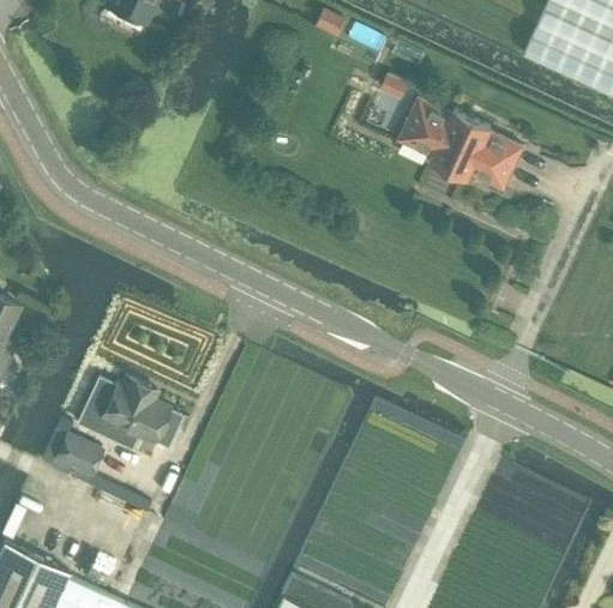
[(109,0),(107,7),(145,25),(156,0),(109,0)]
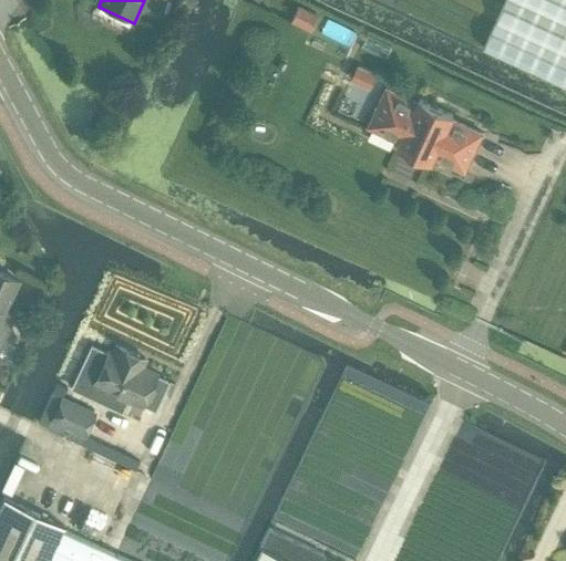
[(565,0),(506,0),(483,51),(565,89),(565,0)]
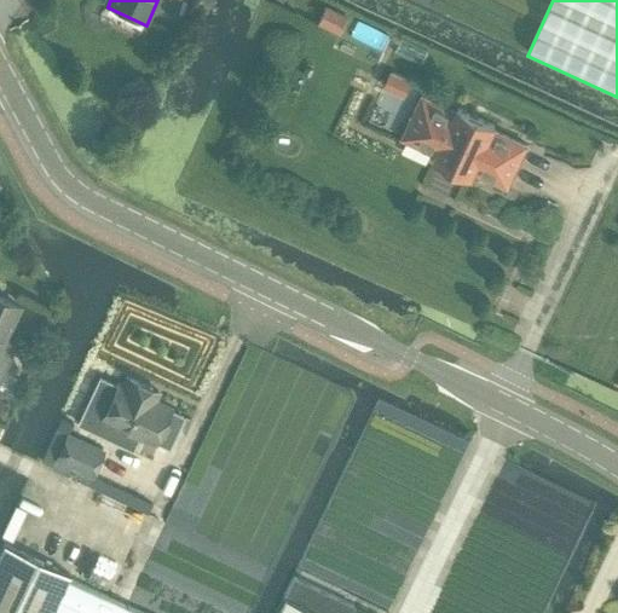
[(350,22),(325,11),(317,30),(341,41),(350,22)]
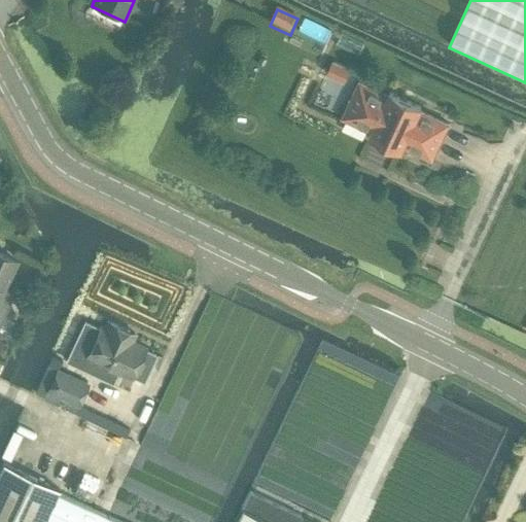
[(352,74),(334,66),(327,80),(345,89),(352,74)]
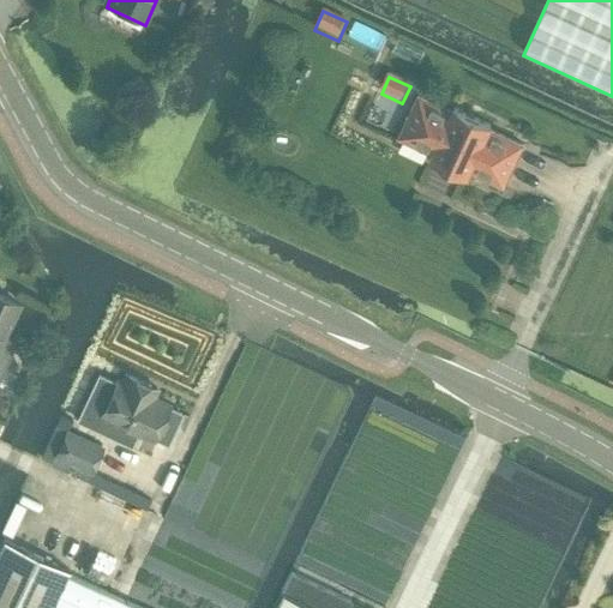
[(455,113),(454,118),(420,101),(400,143),(434,158),(432,163),(468,180),(470,176),(504,192),(524,150),(490,134),(492,131),(455,113)]
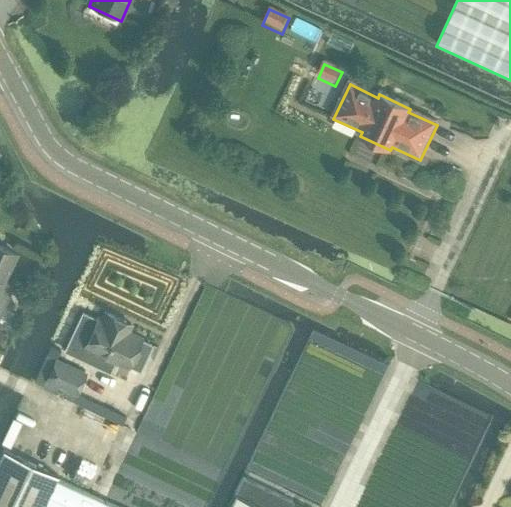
[(0,317),(14,288),(3,283),(15,256),(0,248),(0,317)]
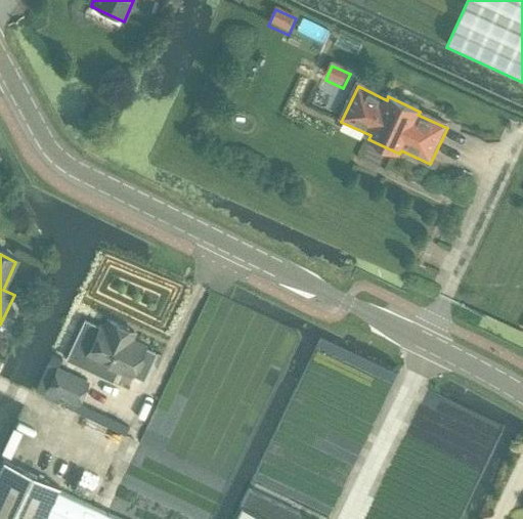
[(143,348),(130,342),(133,335),(106,321),(103,329),(99,328),(85,357),(87,357),(88,353),(105,361),(104,365),(129,378),(143,348)]
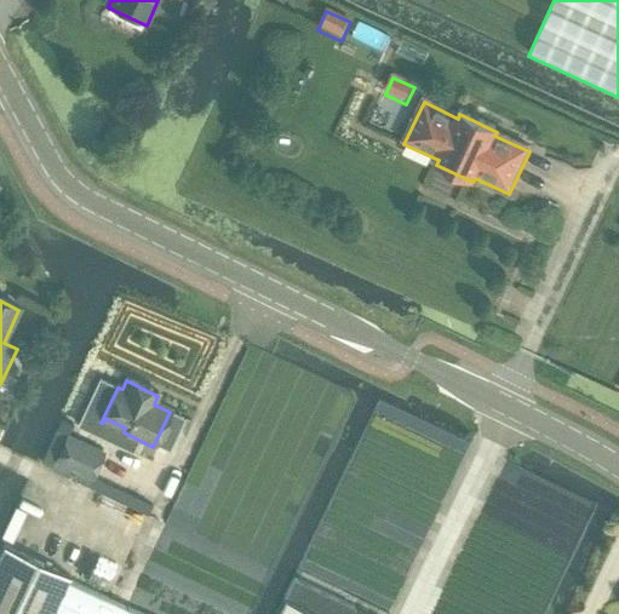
[(68,439),(56,463),(91,478),(102,454),(68,439)]
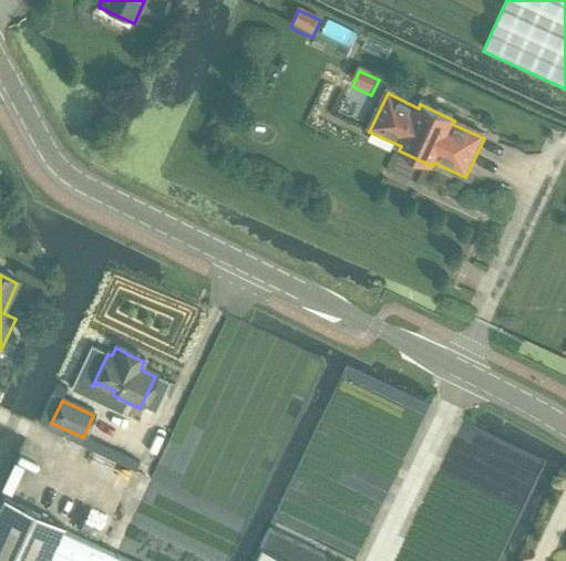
[(100,448),(95,456),(136,476),(140,467),(100,448)]
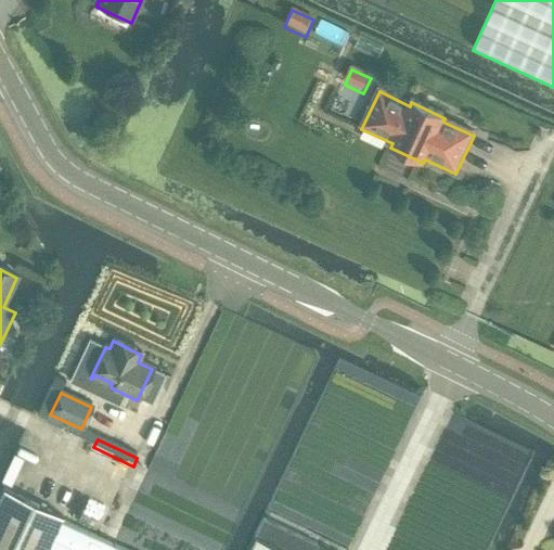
[(3,494),(0,500),(0,549),(49,549),(61,524),(63,521),(3,494)]
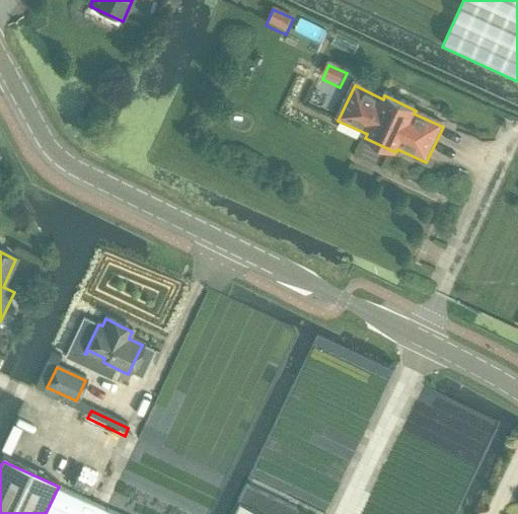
[(295,513),(250,491),(246,489),(238,506),(234,513),(295,513)]
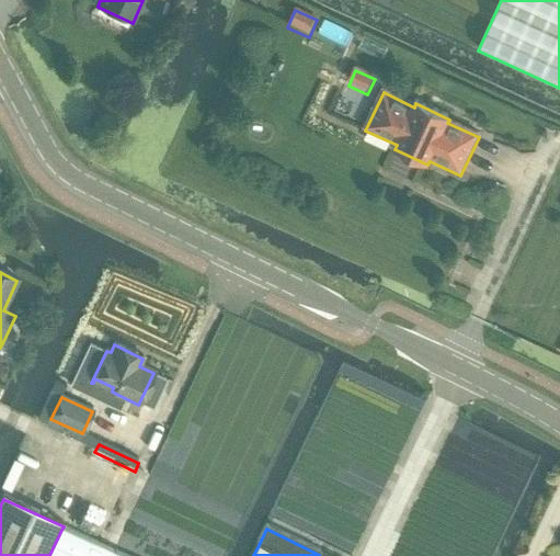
[(116,555),(113,554),(98,546),(61,530),(49,555),(116,555)]
